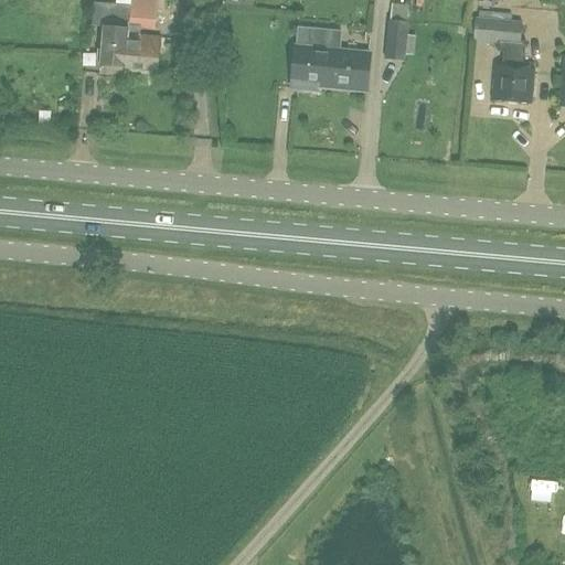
[(125,67),(130,0),(119,0),(119,4),(94,2),(92,24),(104,25),(100,65),(125,67)]
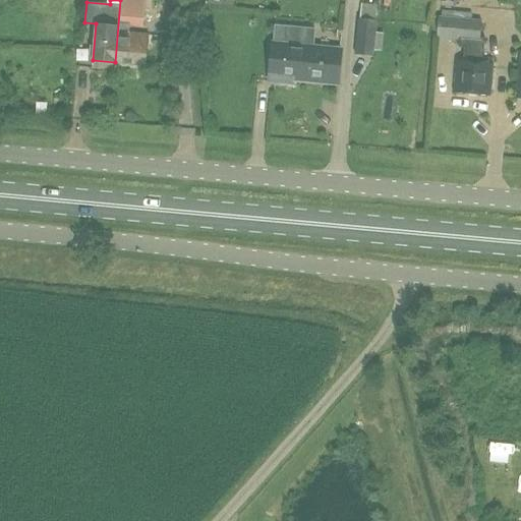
[(120,0),(115,62),(146,65),(149,35),(128,33),(129,26),(143,27),(146,0),(120,0)]
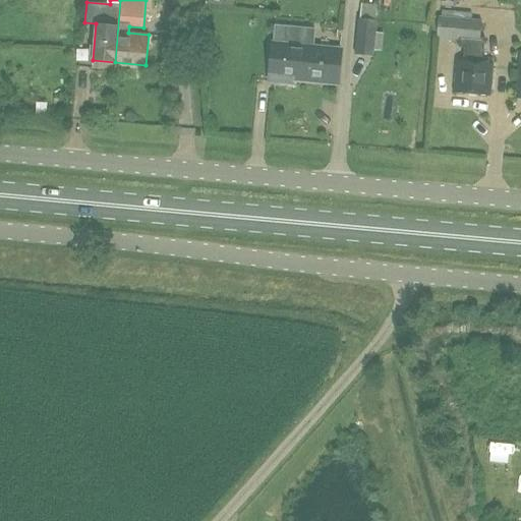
[(372,20),(373,0),(361,0),(359,19),(355,54),(373,56),(378,21),(372,20)]
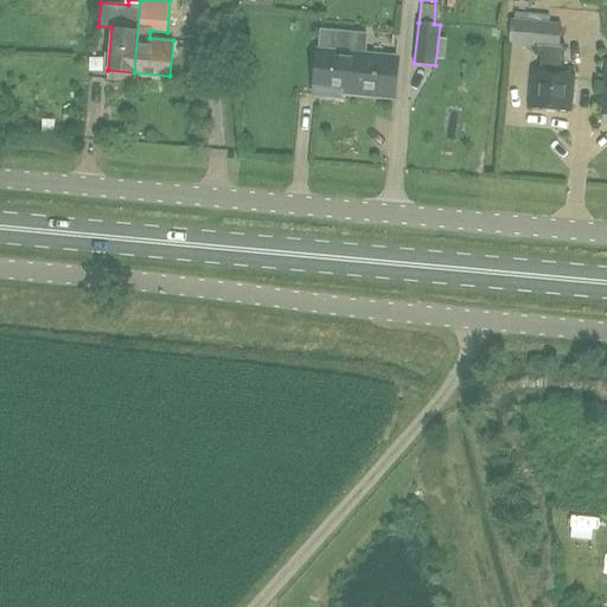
[(563,48),(558,48),(561,25),(511,20),(510,44),(535,46),(535,55),(542,56),(540,71),(532,70),(529,108),(572,112),(575,75),(562,74),(564,48),(563,46),(563,48)]
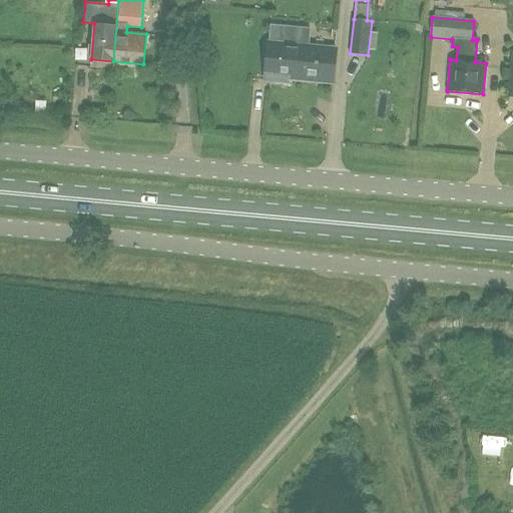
[(310,46),(311,29),(282,26),(281,43),(270,42),(266,79),(288,82),(289,77),(333,82),(337,49),(310,46)]
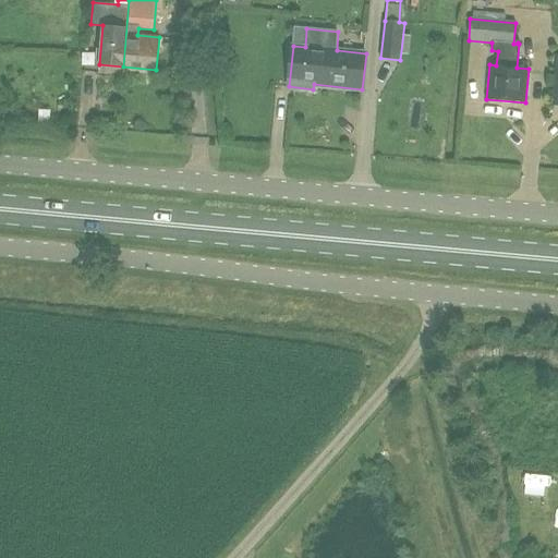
[(552,482),(552,470),(529,471),(530,504),(540,504),(538,483),(552,482)]
